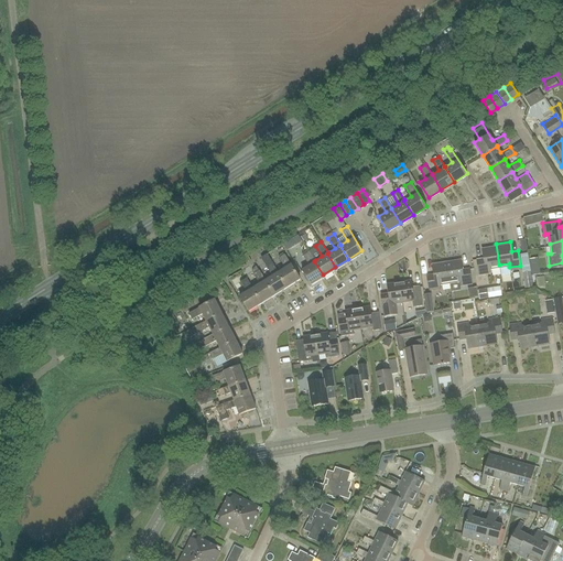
[(489,266),(499,265),(496,244),(482,246),(483,256),(476,257),(478,272),(490,270),(489,266)]
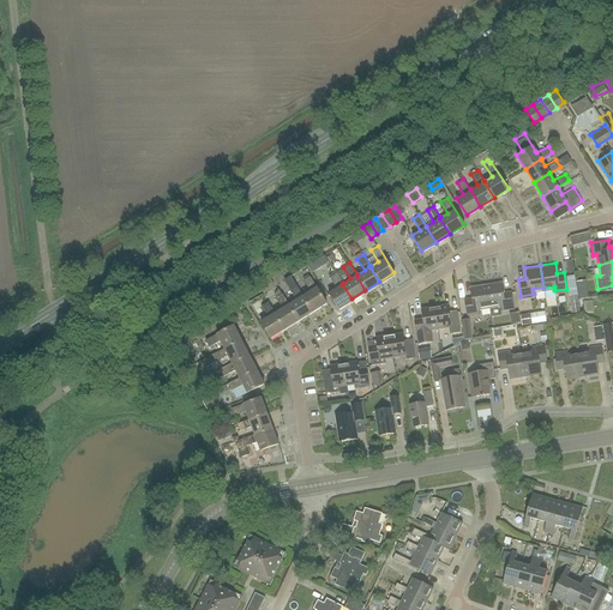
[(329,293),(338,307),(352,299),(342,284),(343,283),(336,271),(329,276),(336,288),(329,293)]
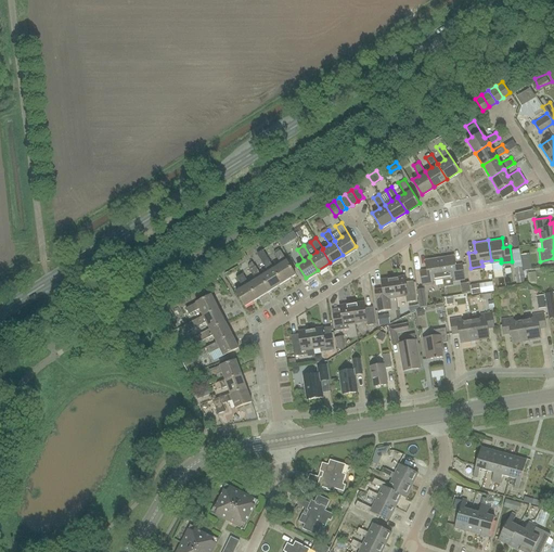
[(272,267),(272,266),(261,247),(255,252),(260,259),(267,270),(260,273),(260,274),(269,289),(281,281),(272,267)]
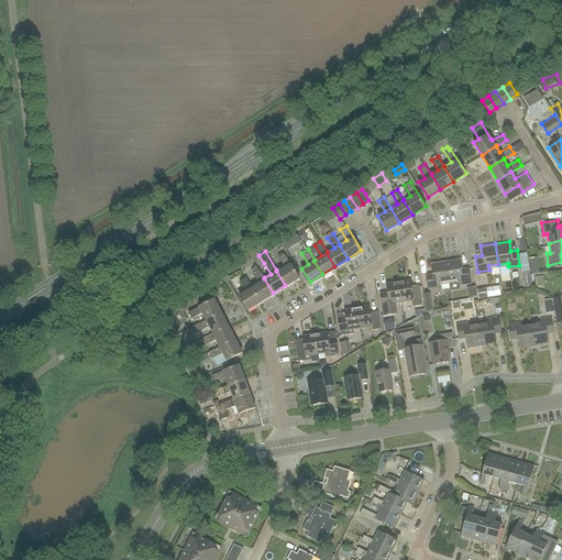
[(276,271),(285,285),(298,276),(283,252),(277,255),(283,266),(276,270),(276,271)]
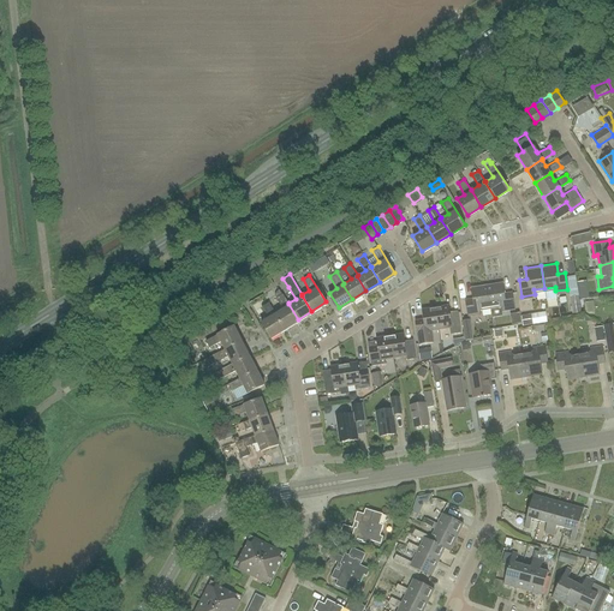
[(588,295),(585,279),(577,280),(579,297),(588,295)]
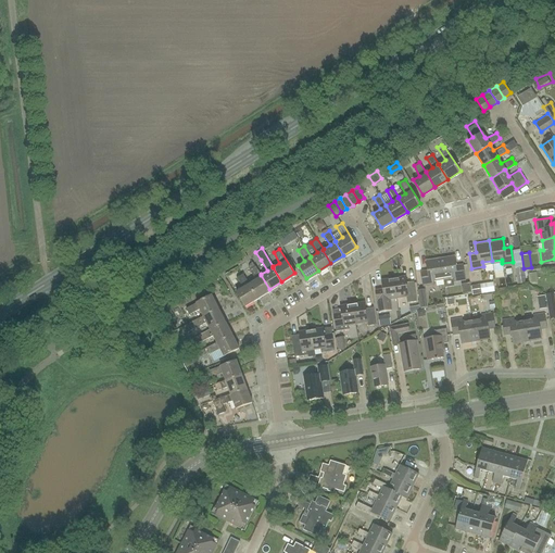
[(453,279),(465,278),(462,263),(455,264),(454,254),(440,256),(443,277),(453,276),(453,279)]
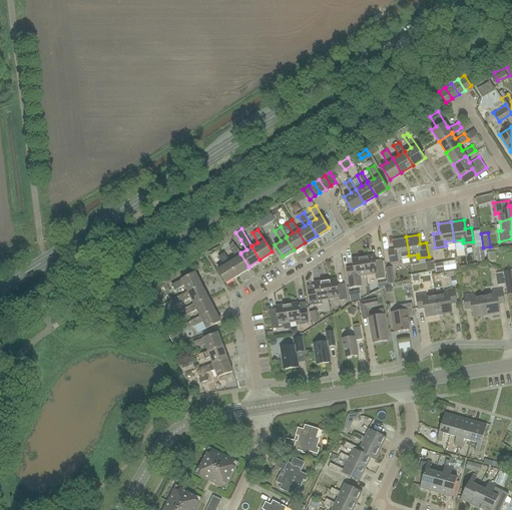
[(400,258),(409,256),(406,236),(393,238),(394,247),(388,248),(390,263),(401,261),(400,258)]
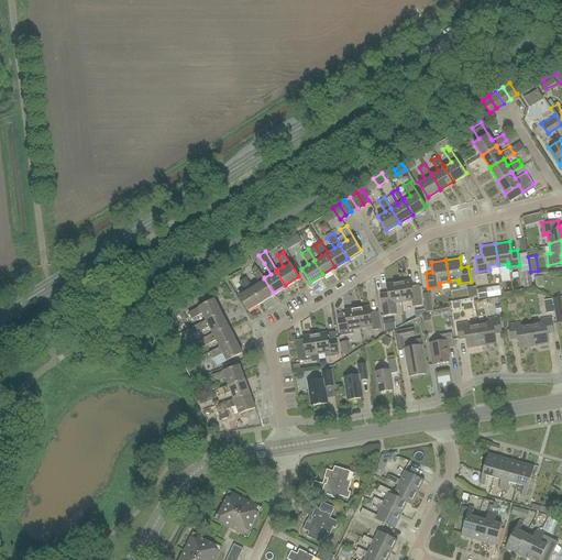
[(264,278),(264,277),(257,267),(252,272),(257,282),(251,286),(260,300),(273,293),(264,278)]
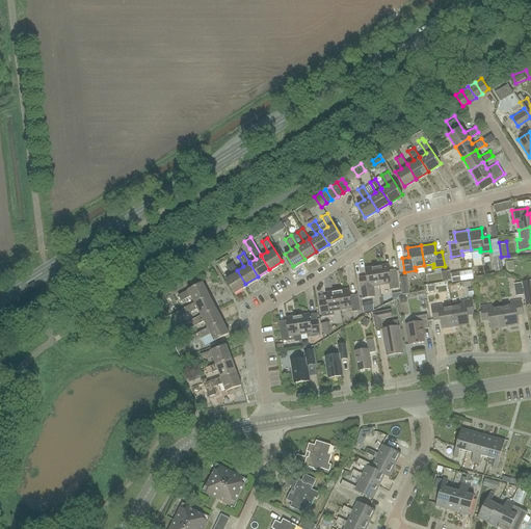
[(495,270),(502,269),(500,254),(492,255),(495,270)]
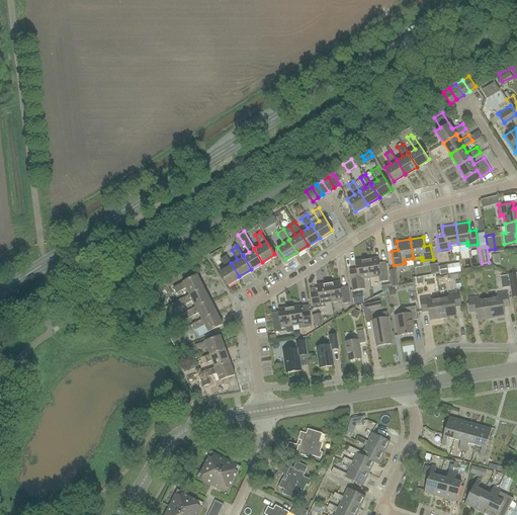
[(231,263),(225,254),(220,257),(226,266),(219,270),(228,284),(239,276),(231,263)]
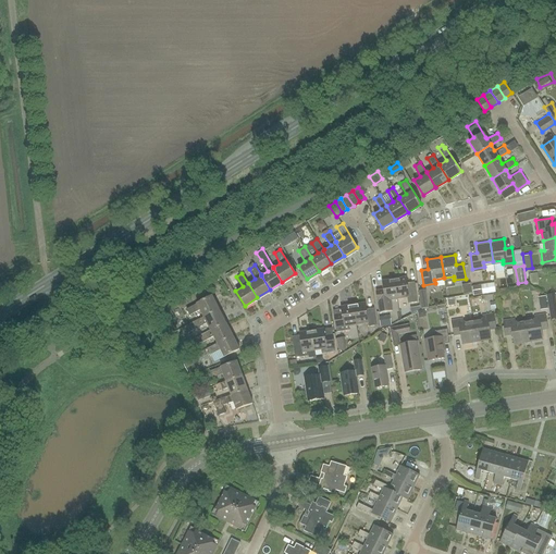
[(407,282),(406,275),(394,278),(397,297),(407,295),(408,300),(417,299),(414,281),(407,282)]
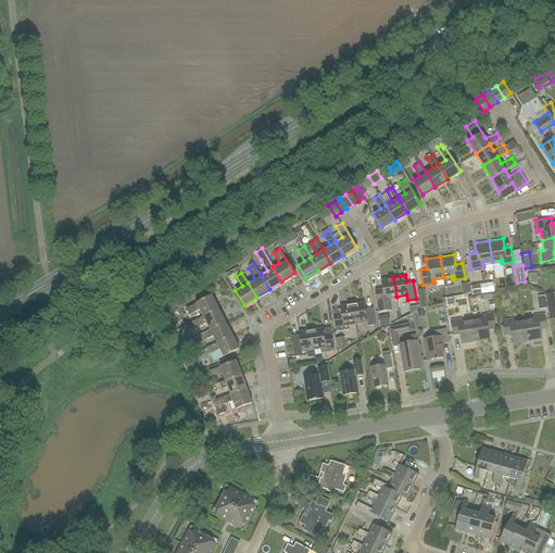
[(382,288),(375,289),(377,300),(379,310),(391,309),(390,298),(396,297),(393,277),(381,278),(382,288)]
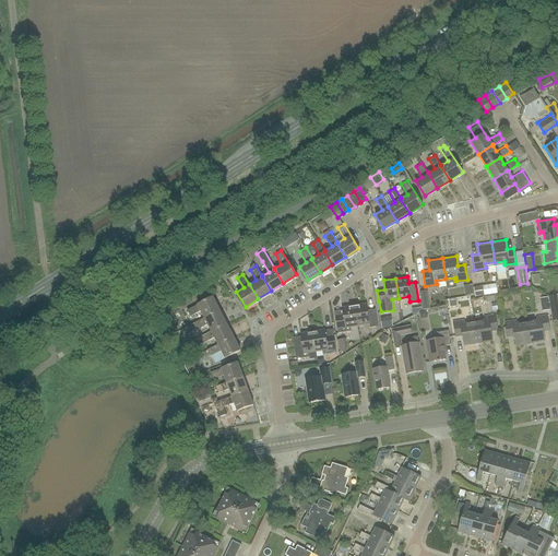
[(419,290),(423,307),(429,306),(427,288),(419,290)]
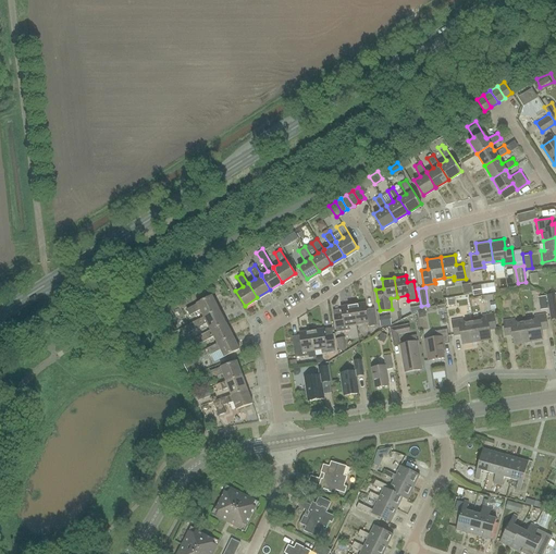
[(202,316),(218,308),(211,294),(185,307),(188,314),(199,308),(202,316)]
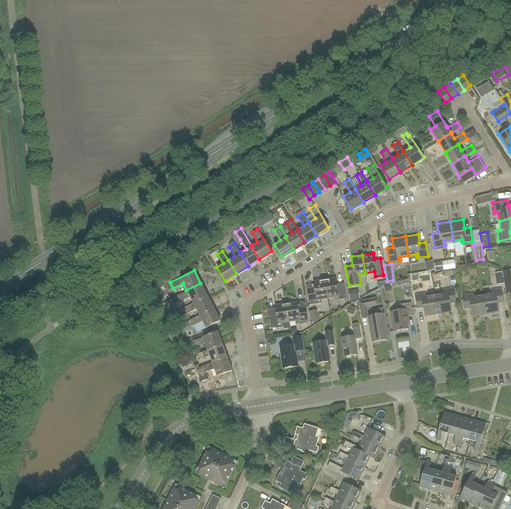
[(324,278),(327,296),(338,295),(338,299),(346,298),(343,282),(336,283),(335,276),(324,278)]
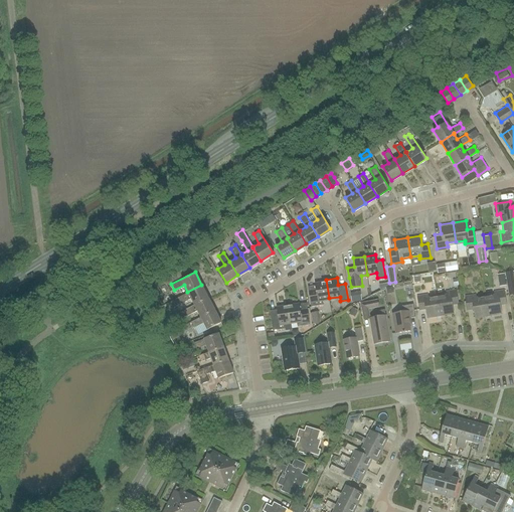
[(323,299),(329,298),(326,280),(315,282),(315,284),(308,285),(311,305),(323,303),(323,299)]
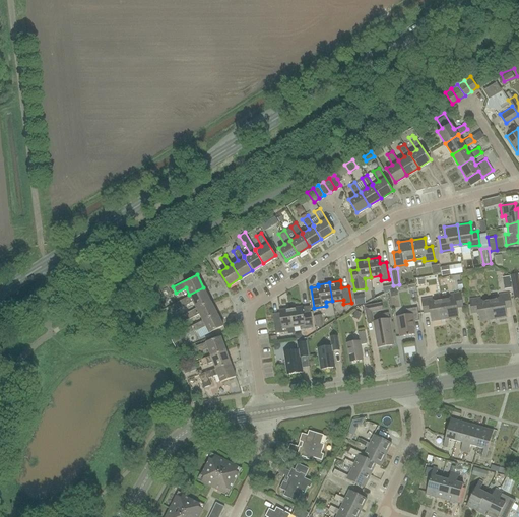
[(196,307),(210,300),(203,287),(189,295),(173,303),(176,308),(192,300),(195,306),(196,307)]
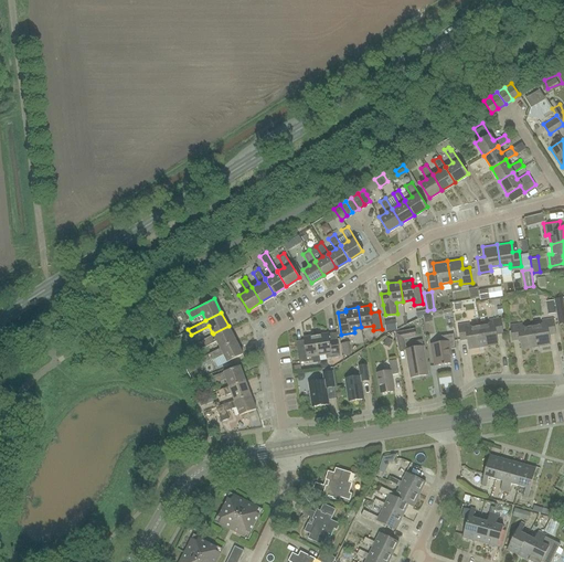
[(496,332),(502,331),(500,316),(489,318),(489,321),(479,322),(482,345),(497,342),(496,332)]
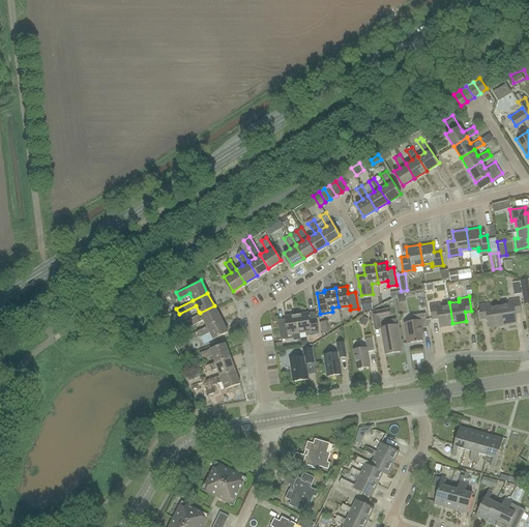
[(515,312),(521,311),(519,296),(507,297),(508,301),(499,302),(502,323),(516,321),(515,312)]
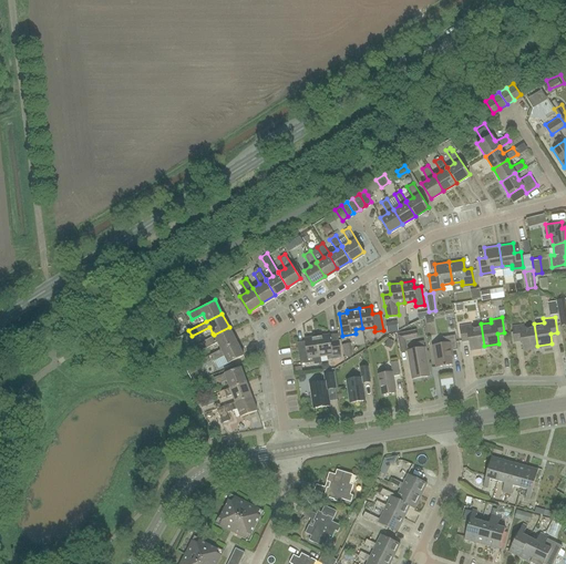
[(484,346),(481,324),(471,326),(471,321),(459,324),(462,339),(467,338),(470,348),(484,346)]
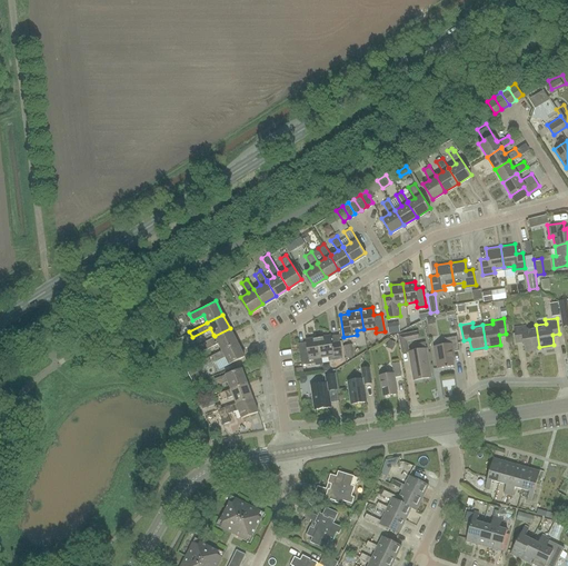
[(539,347),(536,325),(526,327),(525,324),(514,325),(516,340),(522,339),(524,349),(539,347)]
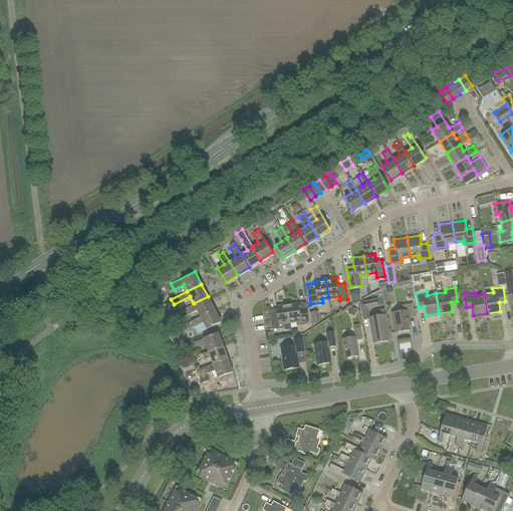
[(200,315),(214,308),(208,296),(194,303),(193,302),(184,307),(187,313),(197,308),(200,315)]
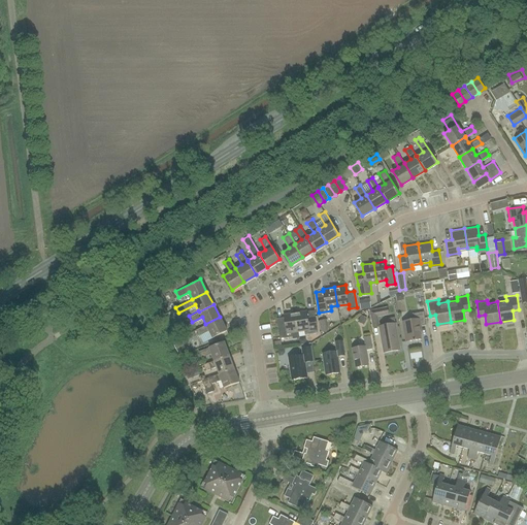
[(388,313),(387,305),(369,308),(371,319),(377,318),(376,315),(388,313)]
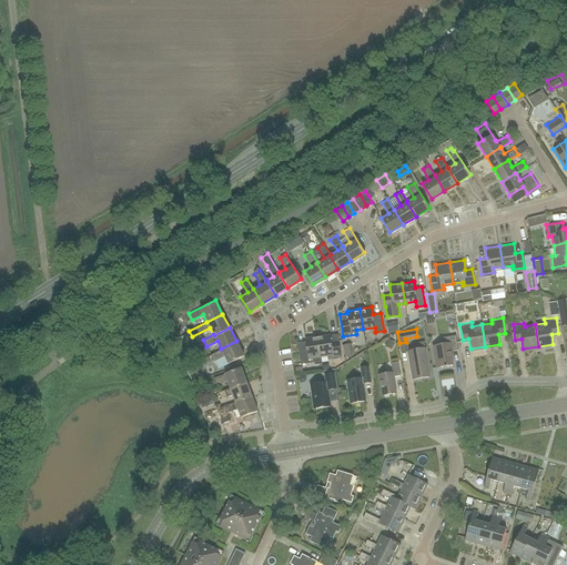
[(328,359),(334,357),(342,356),(338,333),(330,334),(330,333),(317,335),(321,355),(327,354),(328,359)]
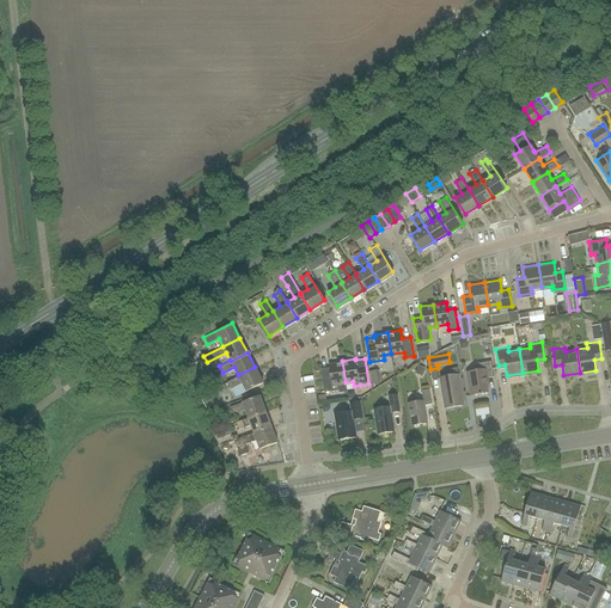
[(484,376),(493,375),(490,360),(476,362),(477,368),(465,370),(469,394),(487,391),(484,376)]
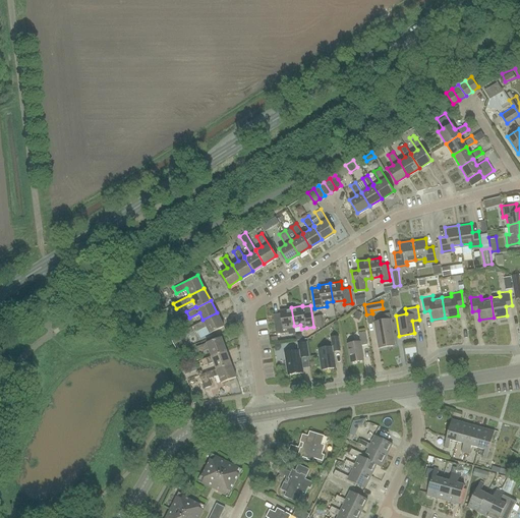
[(288,327),(294,326),(291,307),(280,309),(280,311),(273,312),(276,333),(288,331),(288,327)]
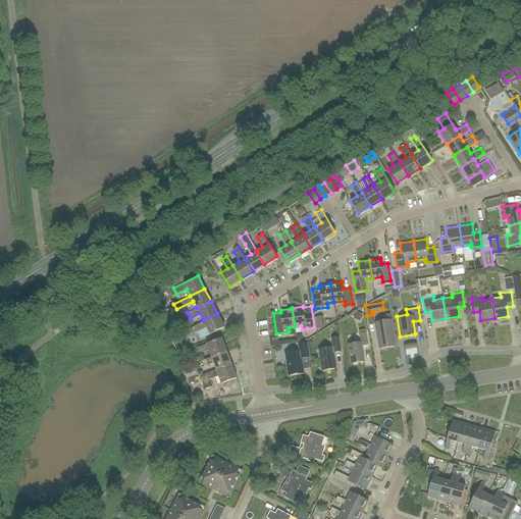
[(356,309),(353,315),(358,319),(362,312),(356,309)]
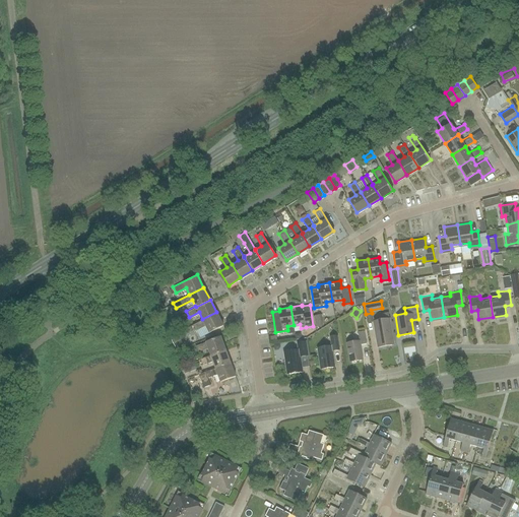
[(208,331),(222,324),(216,312),(202,319),(192,324),(195,330),(205,325),(208,331)]
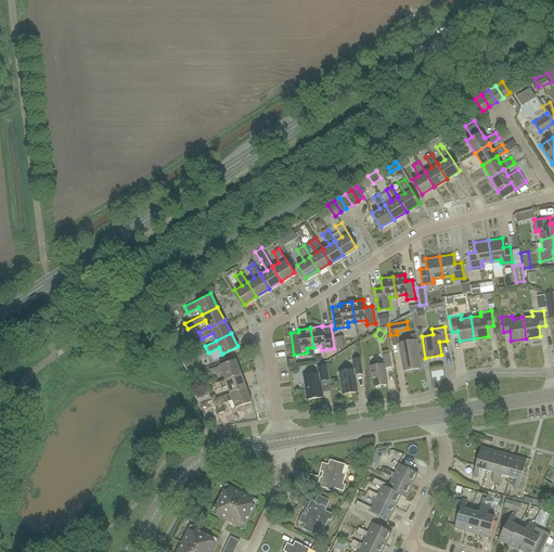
[(402,370),(420,367),(415,338),(398,342),(402,370)]
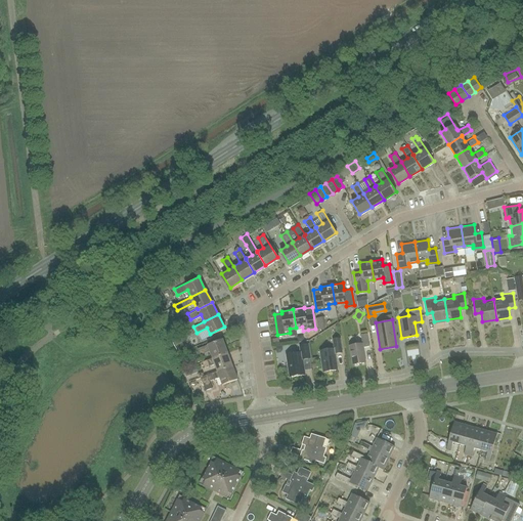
[(362,346),(368,345),(366,333),(359,334),(360,342),(348,344),(351,363),(364,361),(362,346)]
